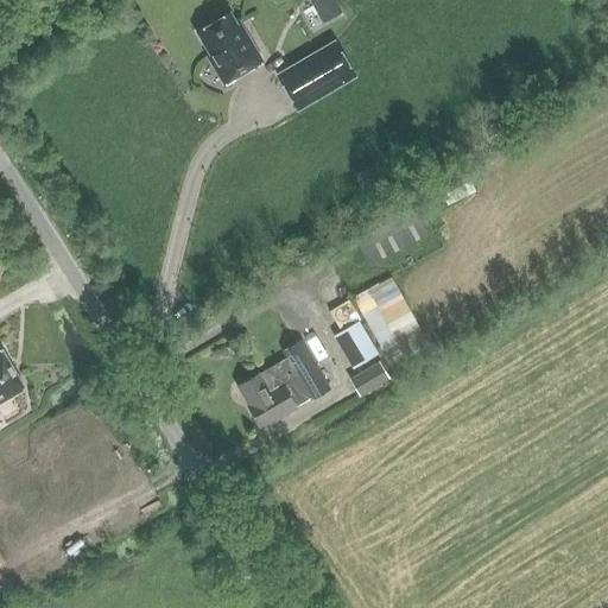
[(339,7),(335,0),(309,0),(320,18),(339,7)]
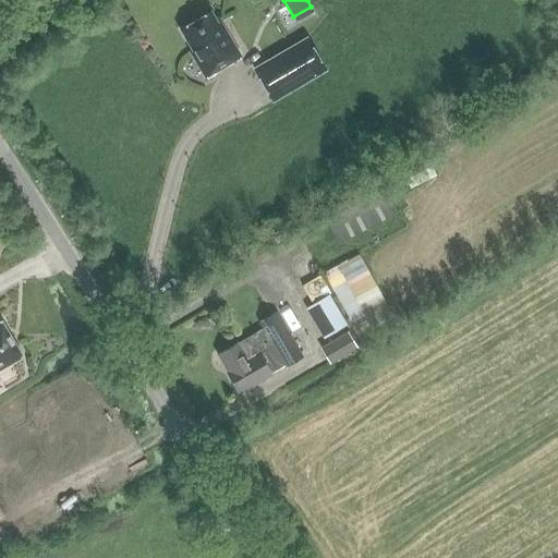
[(205,79),(241,58),(226,32),(222,33),(210,12),(180,29),(193,50),(190,52),(205,79)]
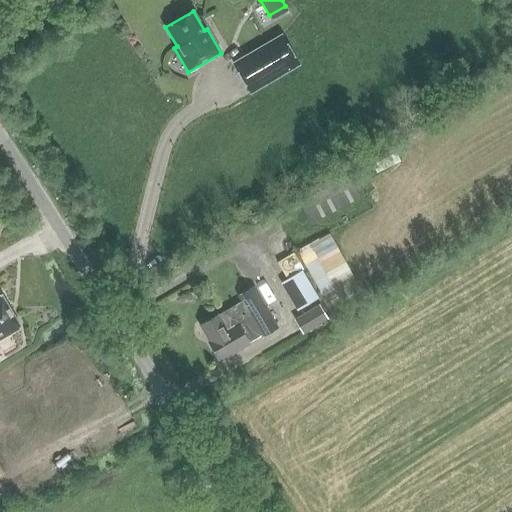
[(231,63),(250,94),(300,65),(281,33),(231,63)]
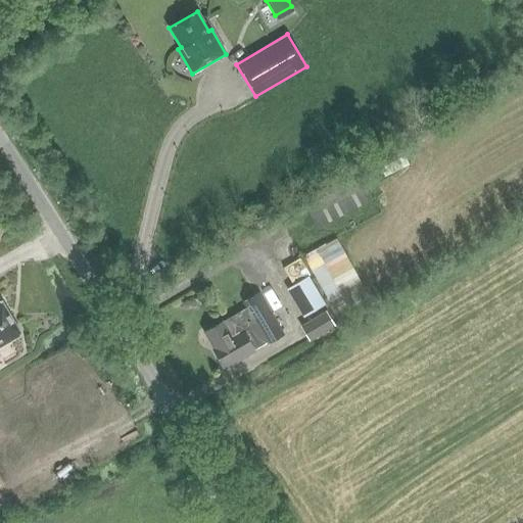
[(306,207),(317,228),(367,202),(357,182),(306,207)]
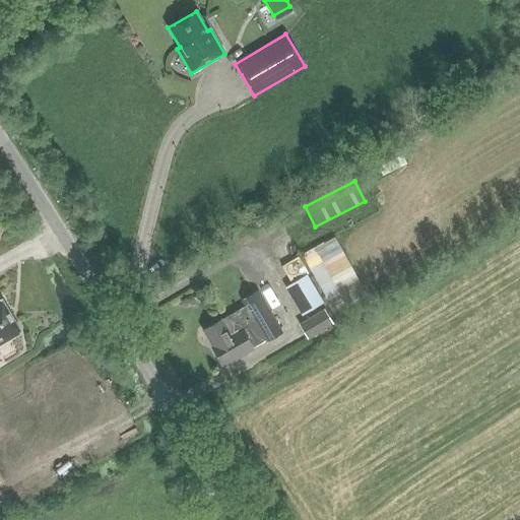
[(334,238),(302,256),(324,298),(323,299),(334,318),(369,300),(334,238)]
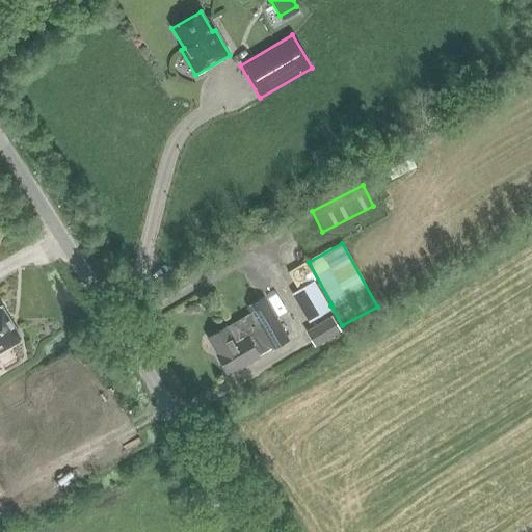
[(309,324),(330,311),(313,282),(291,294),(309,324)]
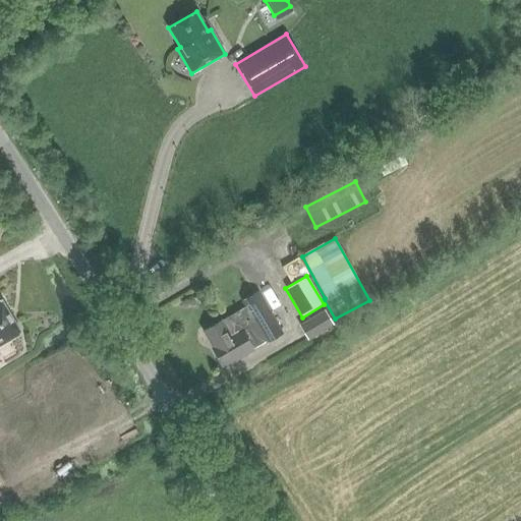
[(257,292),(241,301),(245,307),(221,323),(220,322),(204,331),(214,348),(212,350),(221,365),(228,360),(230,364),(253,351),(252,349),(265,342),(266,344),(282,334),(257,292)]
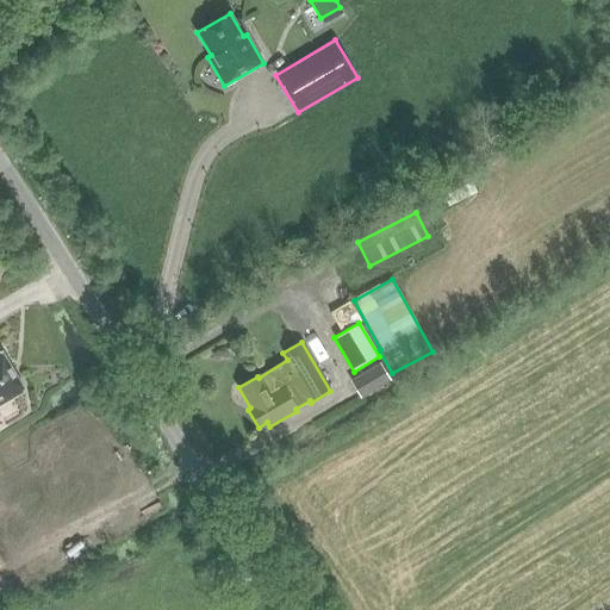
[(0,404),(24,391),(1,352),(0,352),(0,404)]
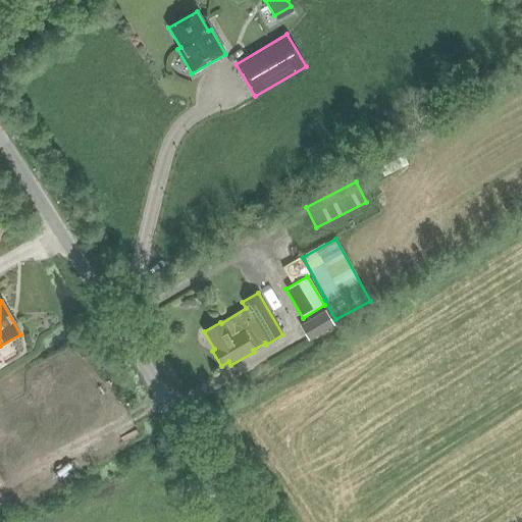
[(301,326),(308,338),(333,324),(325,312),(301,326)]
